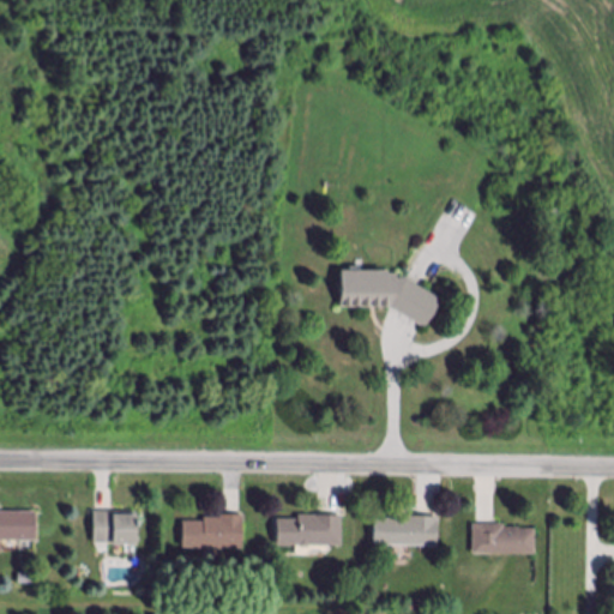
[(407,276),(407,278),(441,300),(425,329),(417,325),(408,319),(398,313),(391,309),(341,308),(341,269),(387,269),(387,271),(397,271),(397,276),(407,276)]
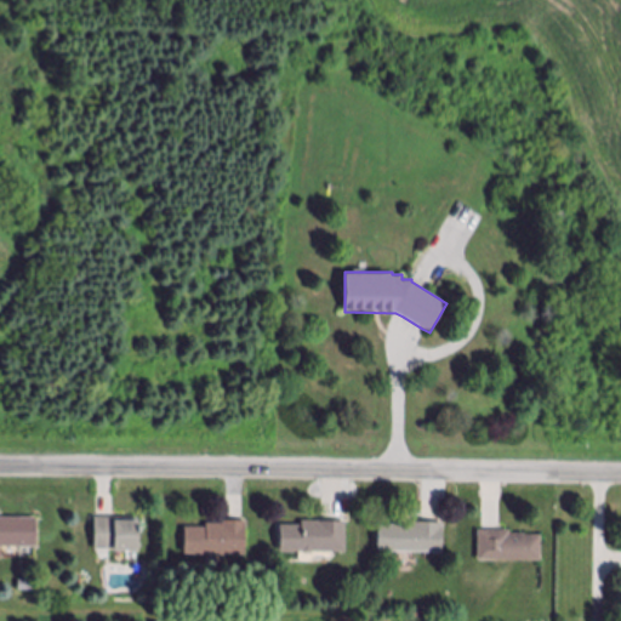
[(0,519),(38,519),(38,548),(0,547),(0,519)]
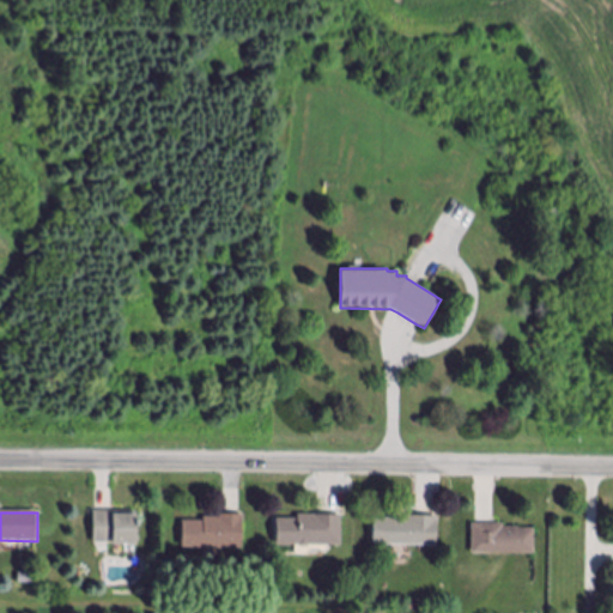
[(95,544),(95,513),(138,513),(138,520),(138,544),(95,544)]
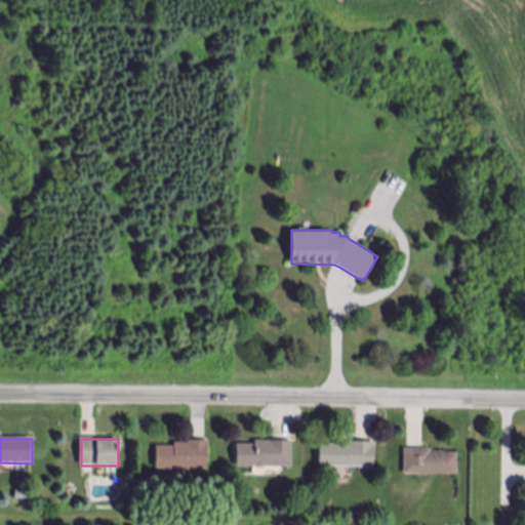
[(208,442),(208,471),(157,470),(157,448),(175,448),(175,445),(190,445),(190,442),(208,442)]
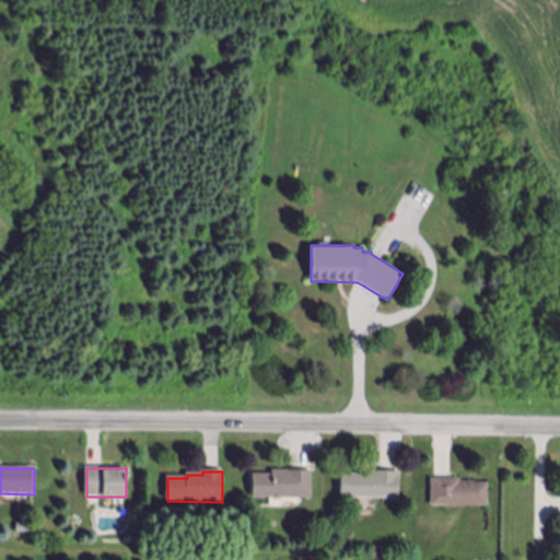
[(312,473),(312,499),(283,499),(282,500),(275,500),(273,499),(266,499),(266,500),(257,500),(257,499),(253,499),(254,476),(272,476),(272,473),(312,473)]
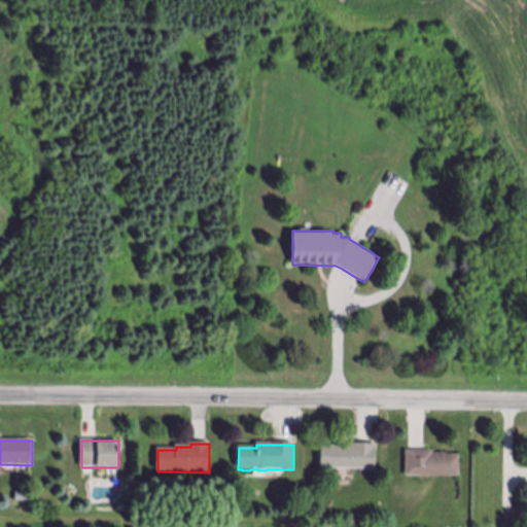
[(377,446),(376,470),(321,469),(322,447),(351,448),(351,445),(377,446)]
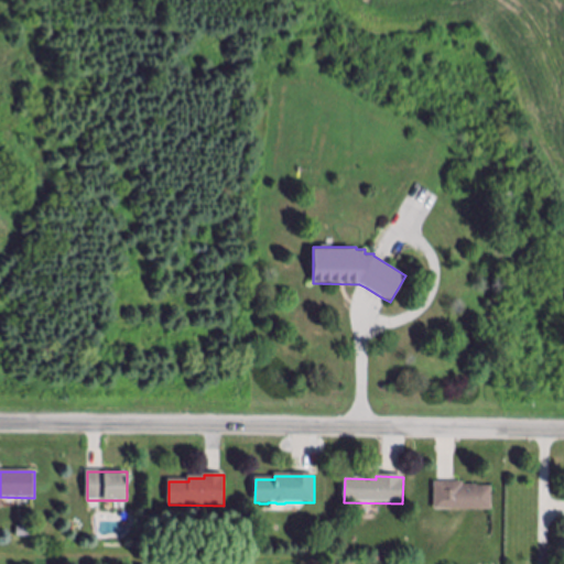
[(464,483),(464,486),(478,486),(478,487),(492,487),(492,510),(434,510),(434,483),(464,483)]
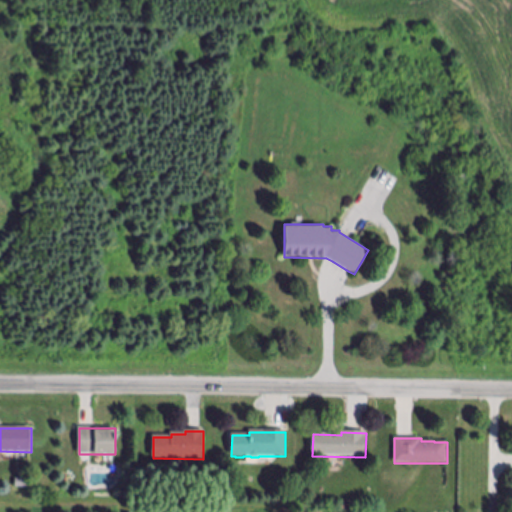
All buildings are outlined.
